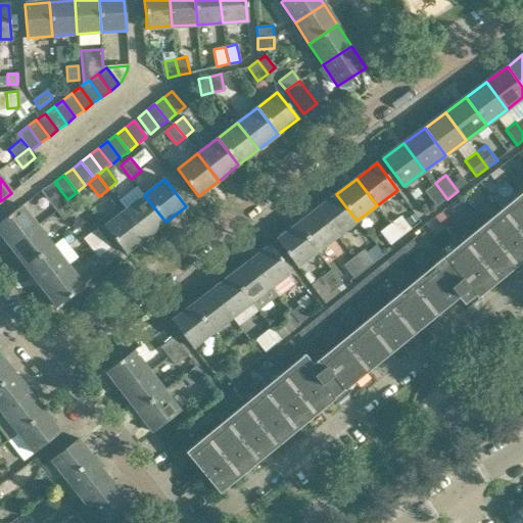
[(54,182),(40,191),(56,211),(69,201),(67,199),(54,182)]
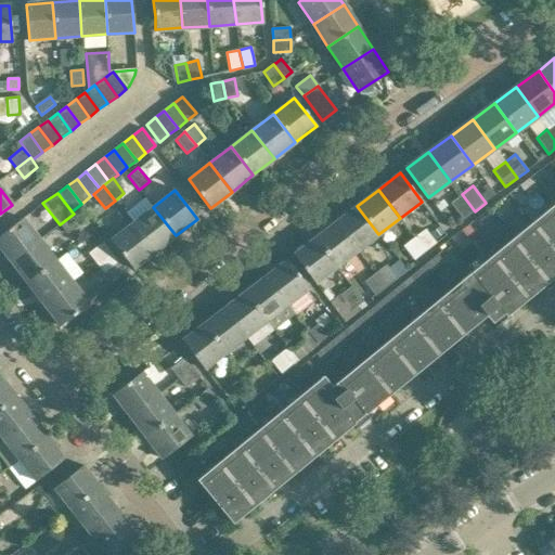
[(462,194),(450,203),(463,220),(475,211),(462,194)]
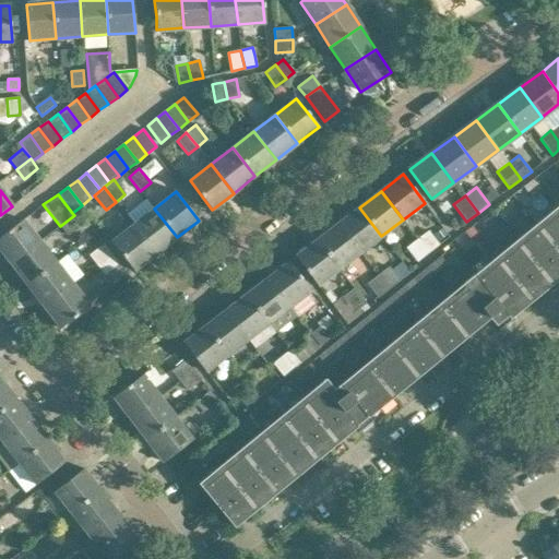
[(444,202),(438,206),(442,213),(450,207),(444,202)]
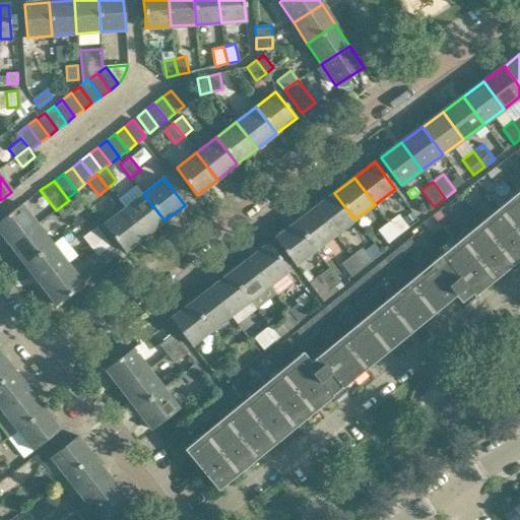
[(334,193),(315,208),(335,235),(354,219),(334,193)]
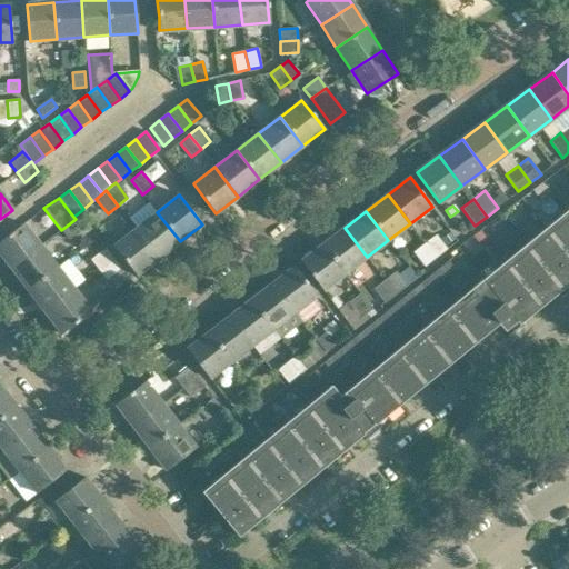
[(157,212),(136,229),(159,258),(180,241),(157,212)]
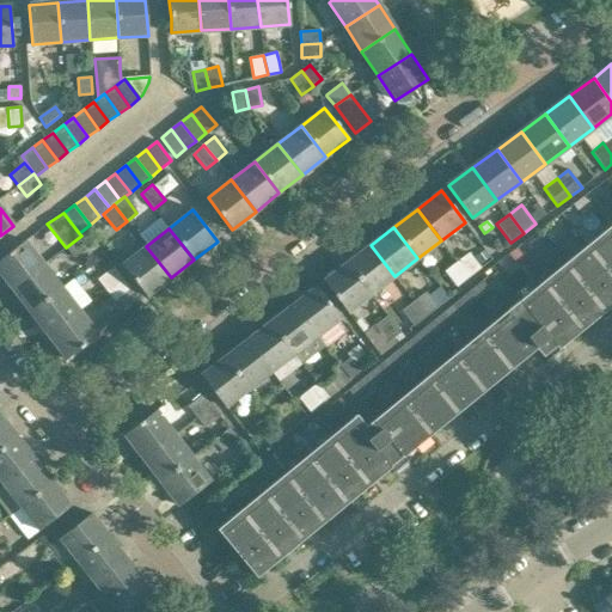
[(520,300),(506,311),(510,317),(536,348),(543,356),(555,346),(557,348),(560,346),(611,303),(611,232),(525,305),(520,300)]
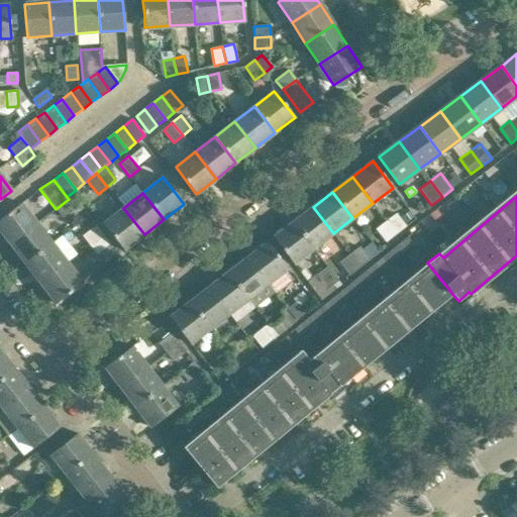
[(69,199),(56,209),(63,218),(75,208),(69,199)]
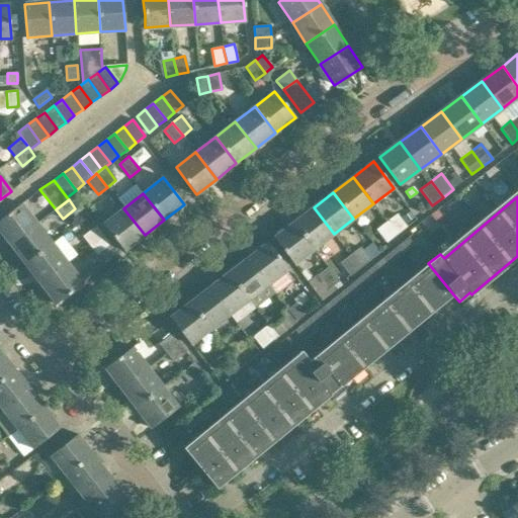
[(21,203),(0,220),(0,230),(11,245),(37,225),(21,203)]
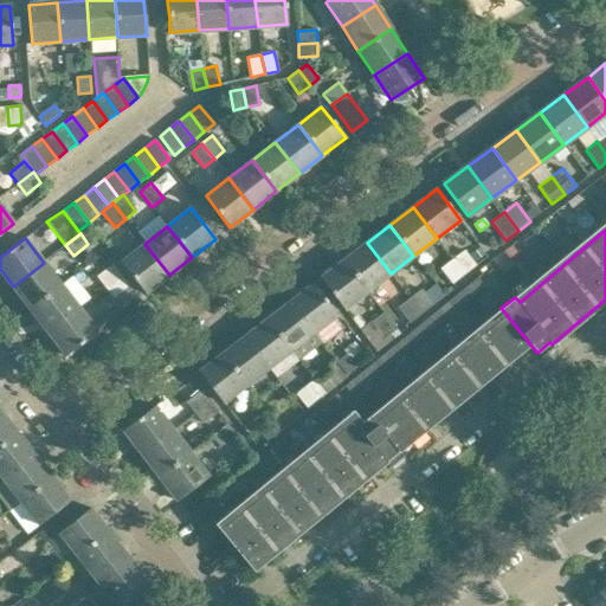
[(367,243),(343,260),(367,291),(391,274),(367,243)]
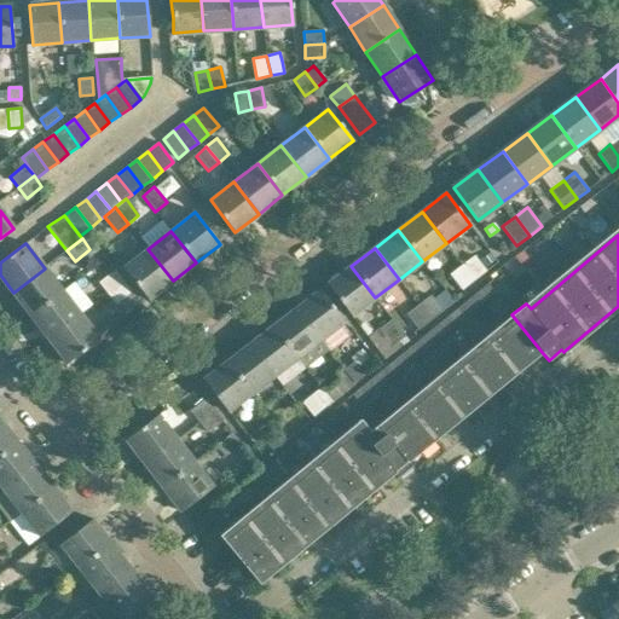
[(123,267),(133,281),(149,300),(173,281),(148,249),(123,267)]
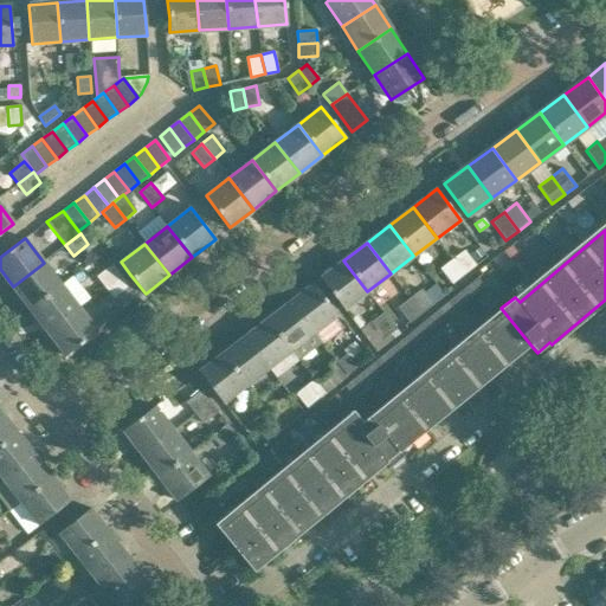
[(511,245),(503,251),(511,260),(519,255),(511,245)]
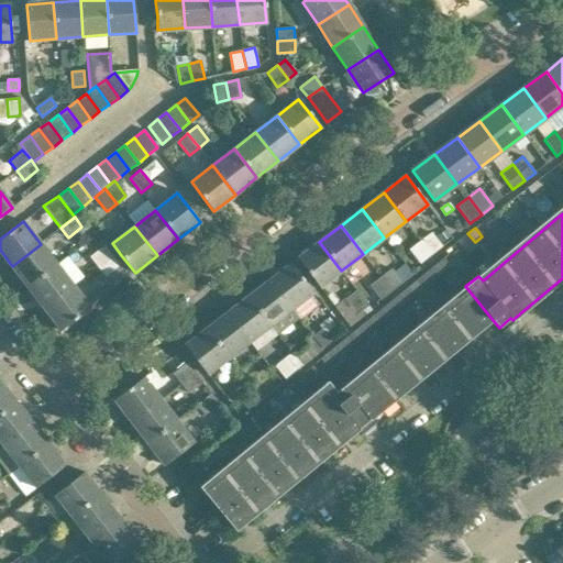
[(445,230),(438,235),(442,242),(451,235),(445,230)]
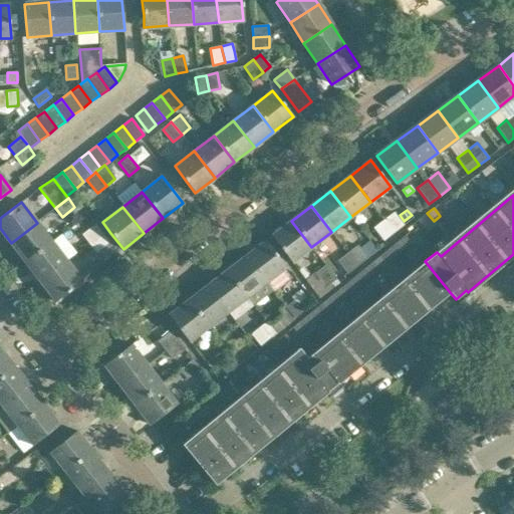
[(394,213),(383,220),(394,233),(405,225),(404,225),(394,212),(394,213)]
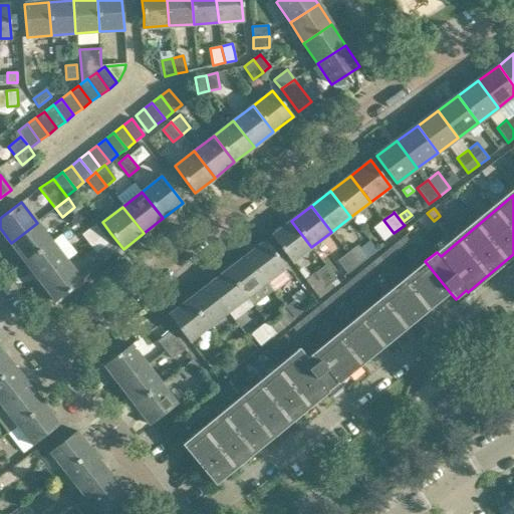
[(394,233),(383,220),(373,228),(383,241),(394,233)]
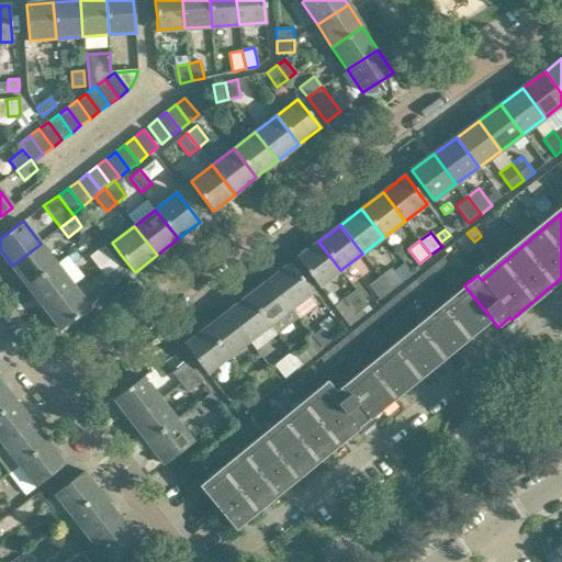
[(318,242),(298,258),(319,287),(340,270),(318,242)]
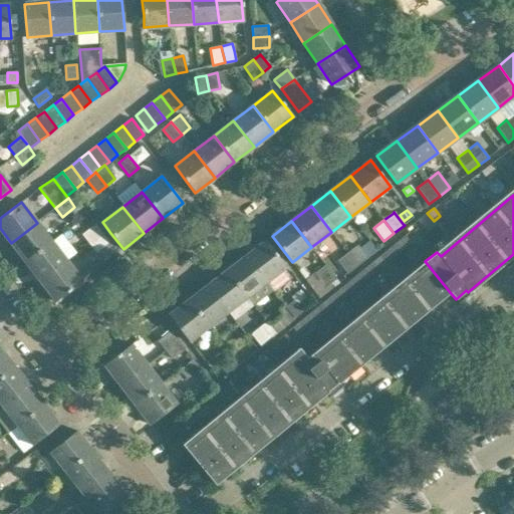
[(37,223),(11,243),(26,262),(52,242),(37,223)]
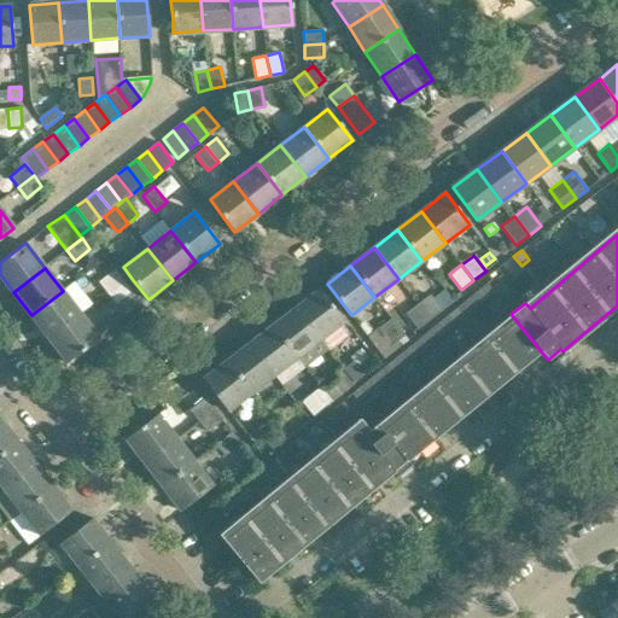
[(114,269),(99,281),(108,293),(123,281),(114,269)]
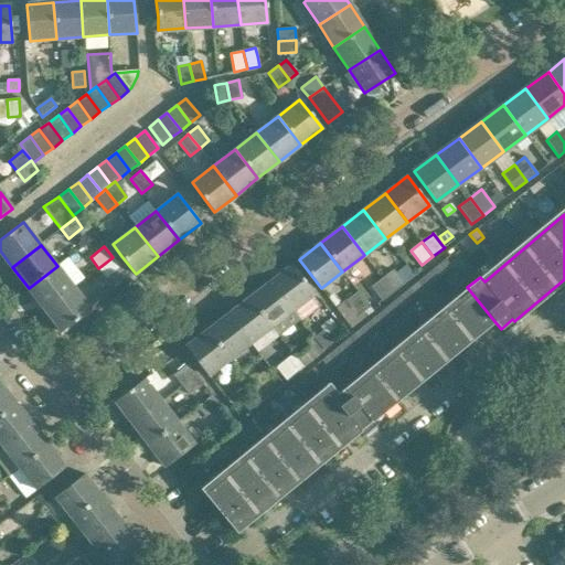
[(119,266),(113,257),(98,268),(106,277),(119,266)]
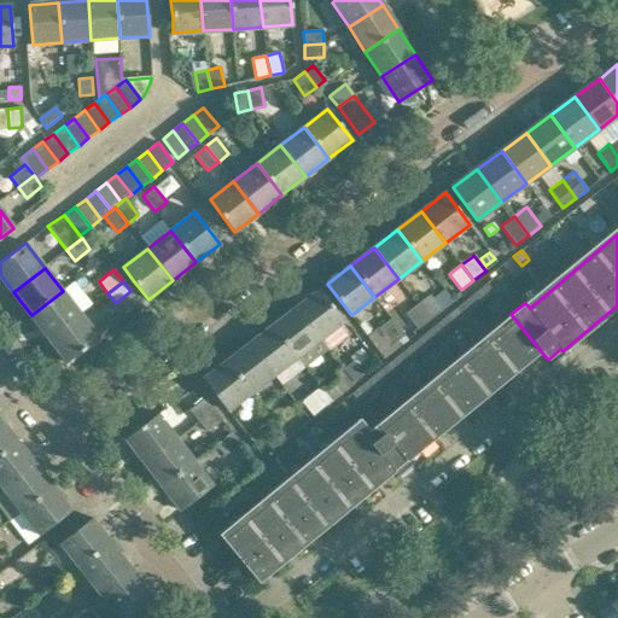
[(357,401),(494,291),(489,284),(353,394),(357,401)]
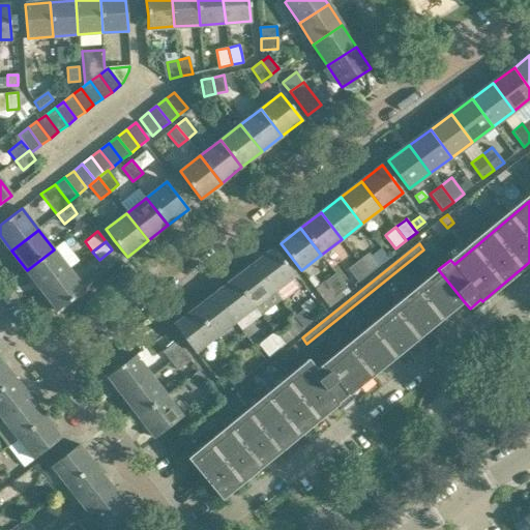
[(273,248),(255,263),(276,290),(295,275),(273,248)]
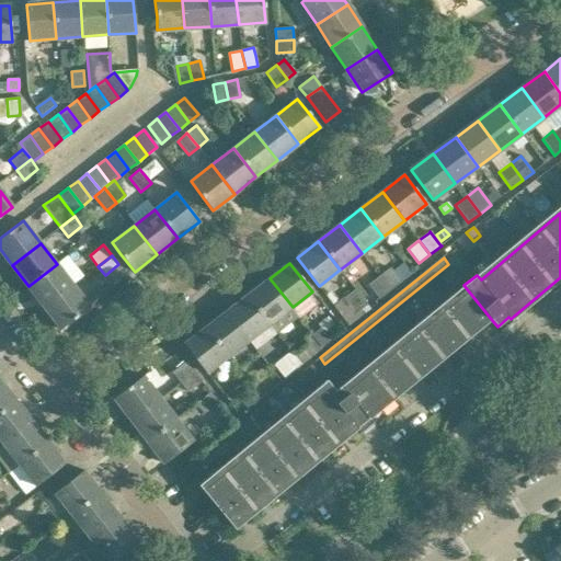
[(57,264),(29,286),(45,308),(73,285),(57,264)]
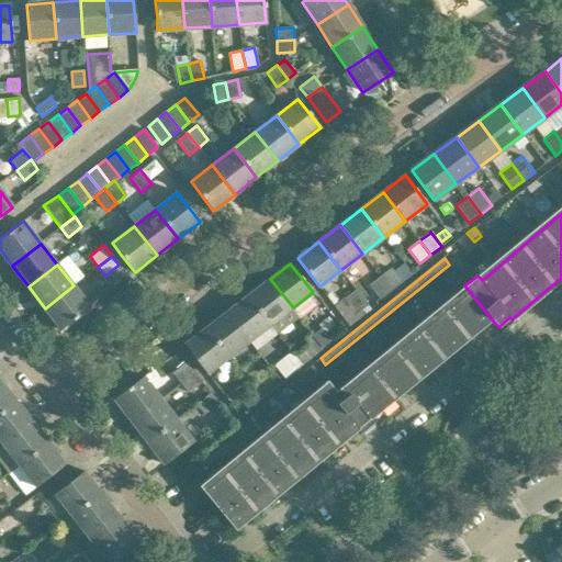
[(391,268),(380,277),(391,291),(402,282),(391,268)]
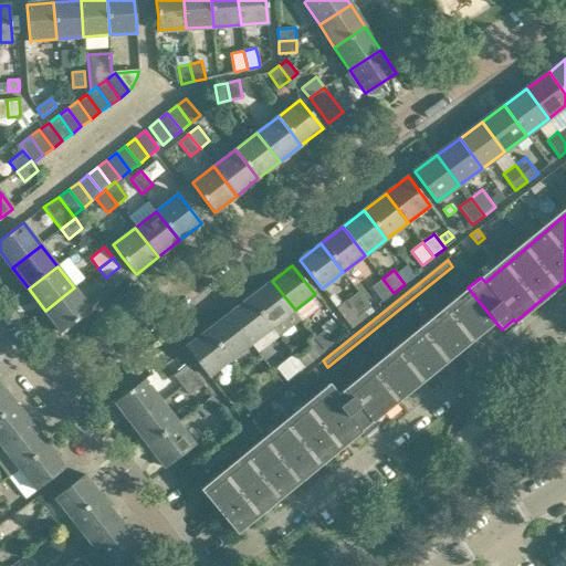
[(454,272),(446,279),(456,291),(464,284),(454,272)]
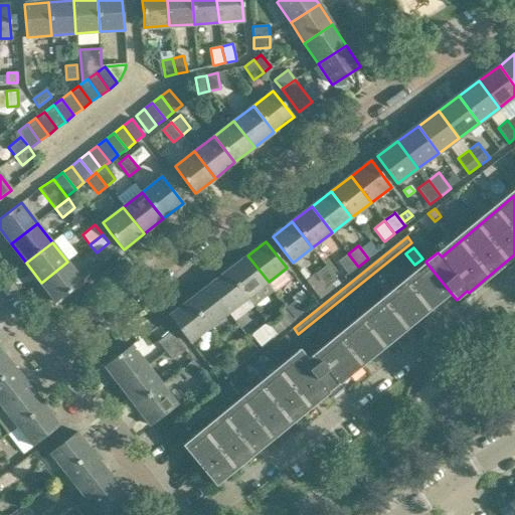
[(358,267),(348,253),(337,262),(348,275),(358,267)]
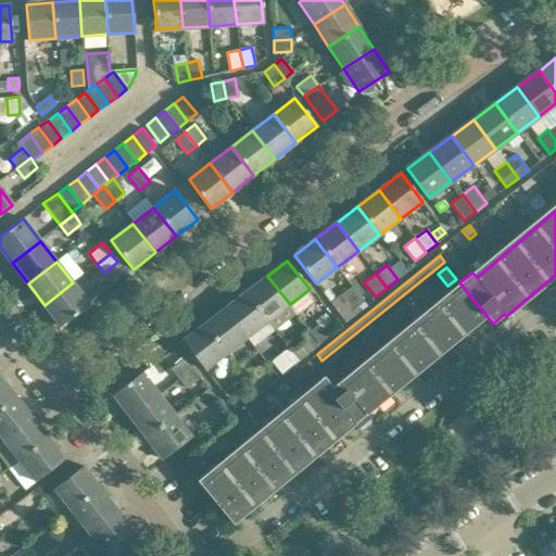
[(267,276),(247,292),(276,330),(295,314),(288,305),(290,304),(267,276)]
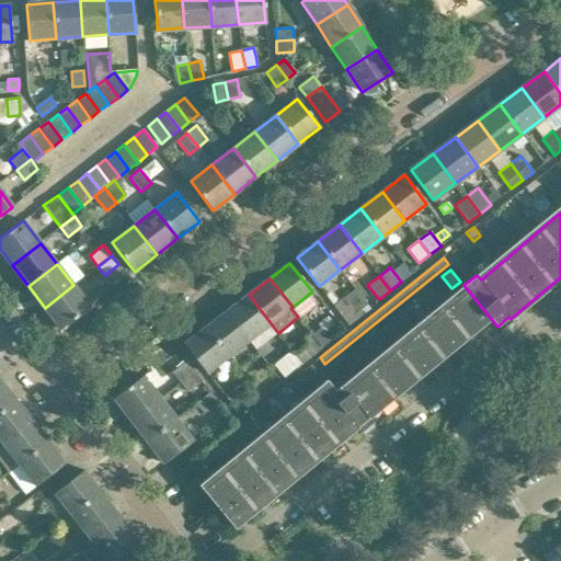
[(73,285),(45,308),(60,329),(90,307),(73,285)]
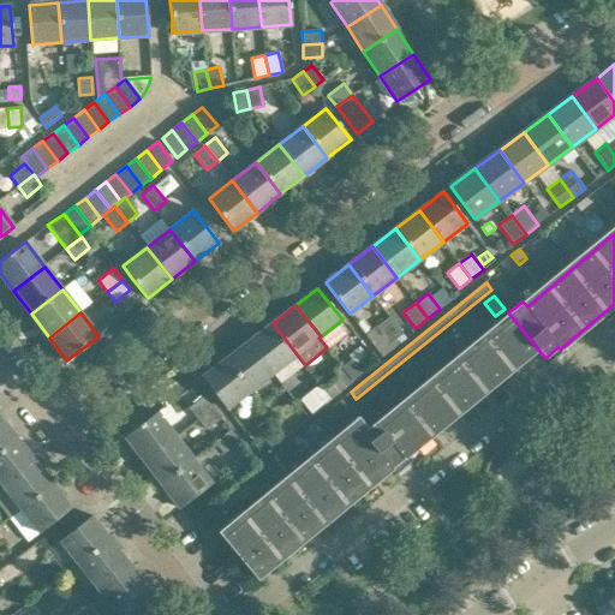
[(363,320),(357,323),(382,357),(393,347),(406,338),(389,317),(371,330),(363,320)]
